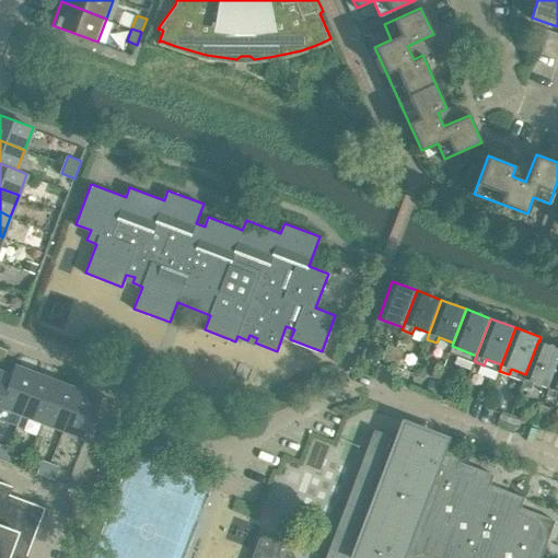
[(548,387),(557,362),(557,348),(539,341),(538,340),(525,374),(522,384),(532,388),(534,382),(548,387)]
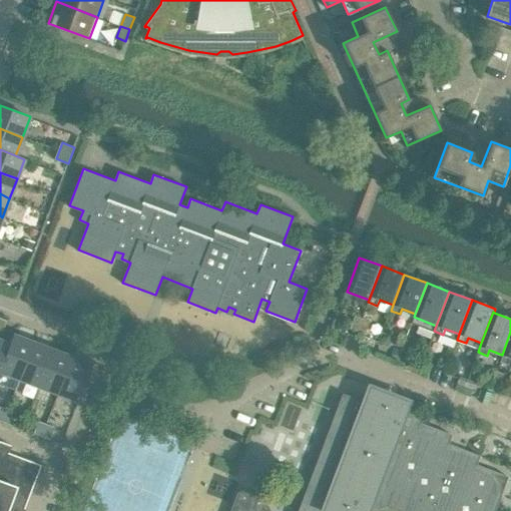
[(358,330),(363,318),(355,315),(351,328),(358,330)]
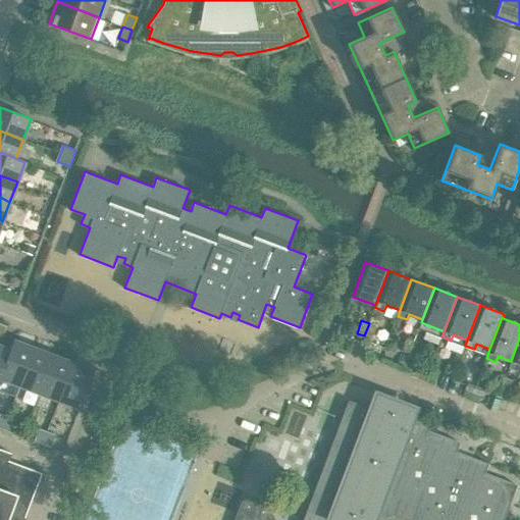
[(1,377),(11,350),(0,346),(0,340),(1,336),(3,338),(8,325),(0,322),(0,381),(1,378),(1,377)]
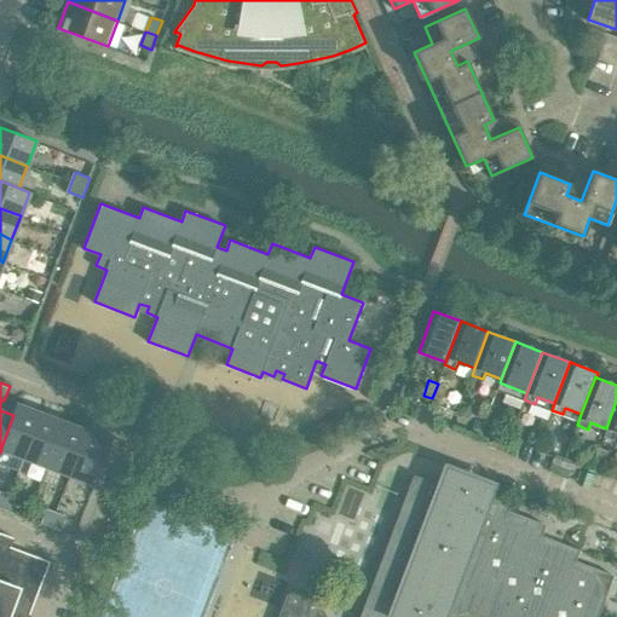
[(440,402),(447,387),(438,384),(432,398),(440,402)]
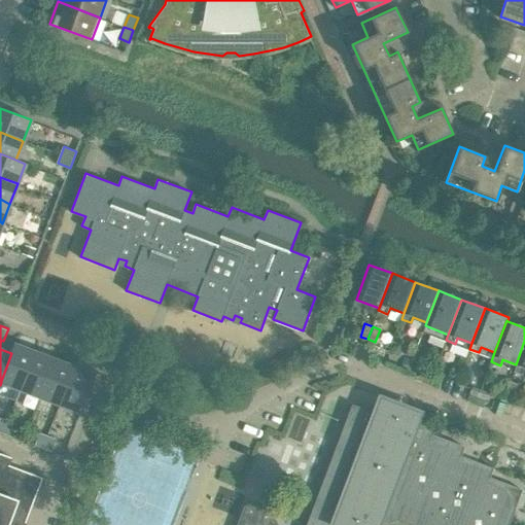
[(414,356),(419,344),(411,341),(407,353),(414,356)]
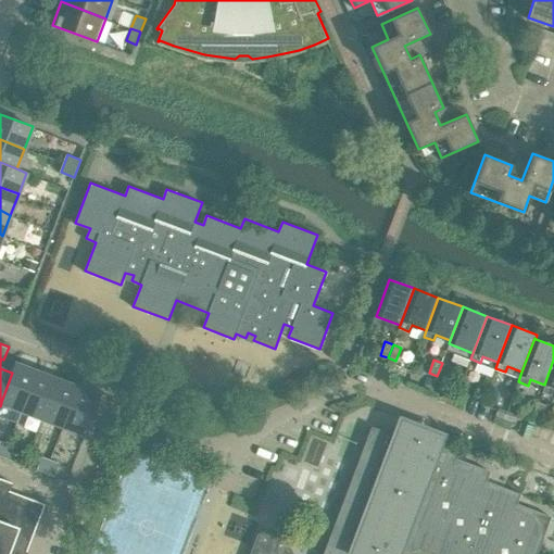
[(553,360),(544,385),(542,391),(552,394),(553,391),(553,360)]
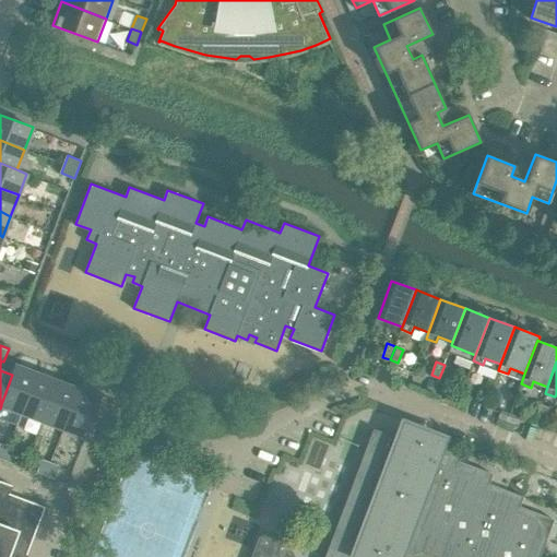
[(22,413),(37,371),(31,369),(31,371),(15,365),(12,375),(1,404),(1,405),(22,413)]
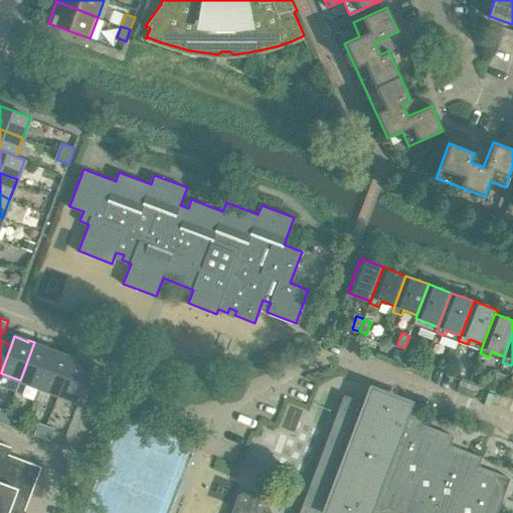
[(39,387),(53,351),(40,346),(41,344),(34,342),(20,380),(39,387)]
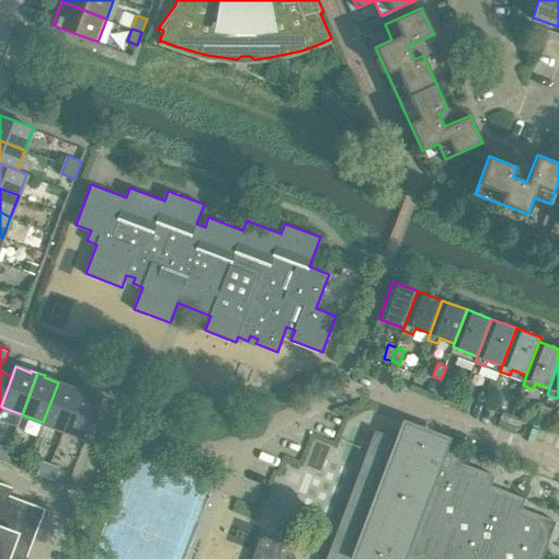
[(64,430),(80,388),(73,386),(72,388),(58,383),(43,422),(64,430)]
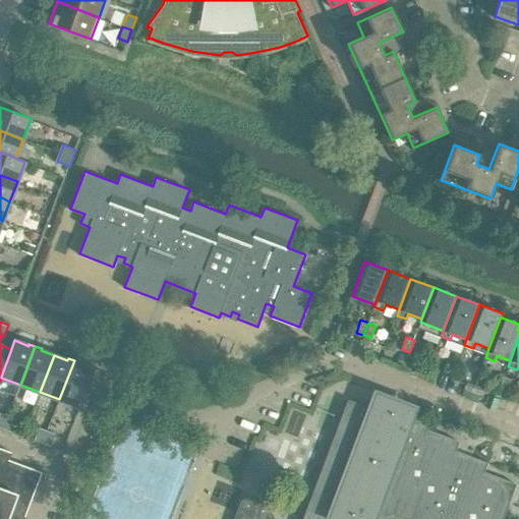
[(79,407),(94,370),(79,365),(80,363),(74,360),(59,399),(79,407)]
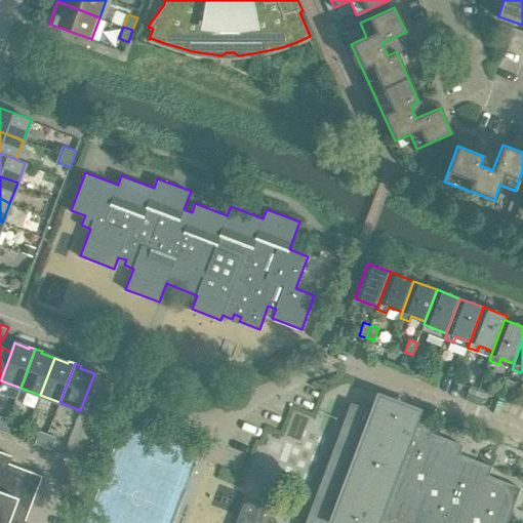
[(428,383),(431,374),(418,370),(416,378),(428,383)]
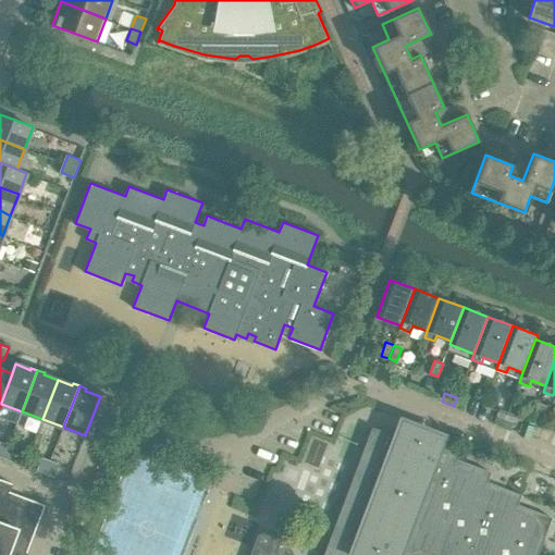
[(464,409),(469,396),(460,393),(458,397),(457,397),(454,406),(464,409)]
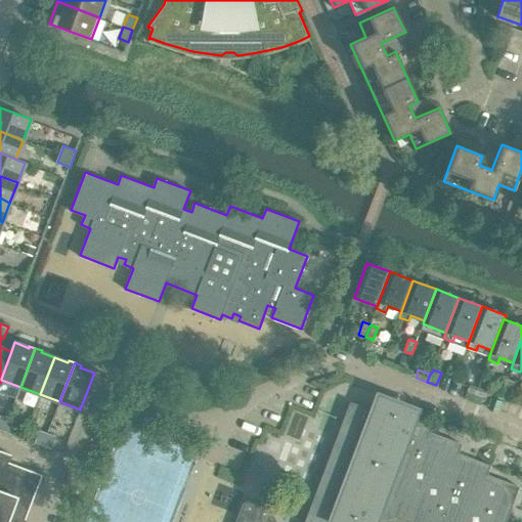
[(511,393),(516,381),(508,378),(503,390),(511,393)]
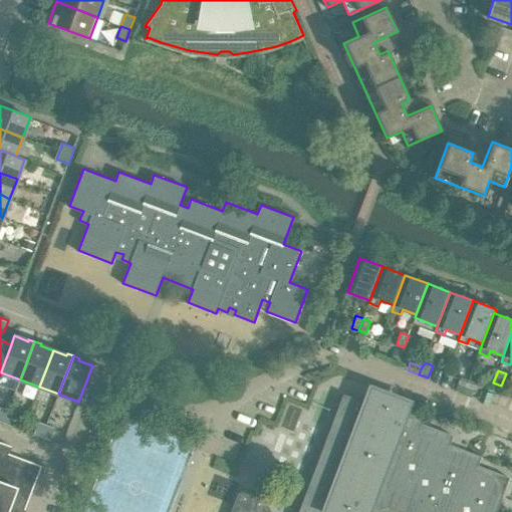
[(464,392),(469,379),(462,376),(457,389),(464,392)]
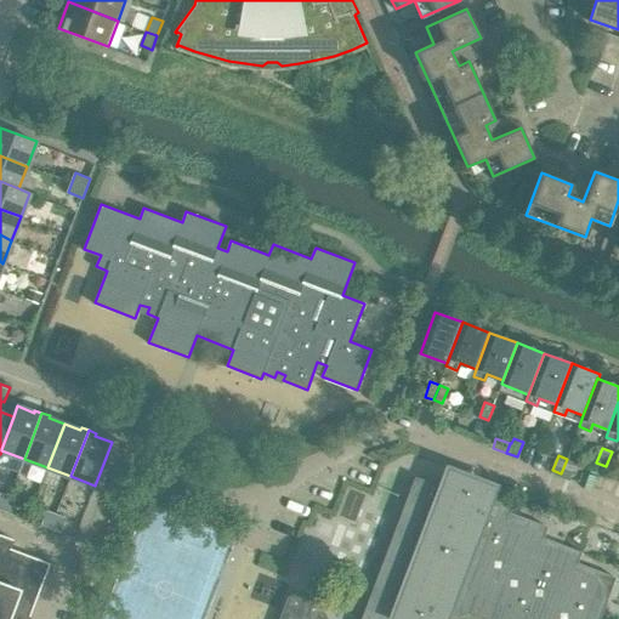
[(571,477),(577,463),(567,459),(561,473),(571,477)]
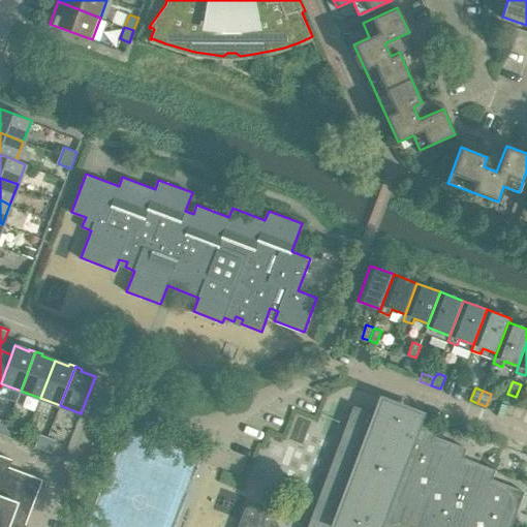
[(510,526),(525,491),(492,478),(496,469),(463,457),(467,447),(434,435),(438,426),(379,404),(376,413),(353,405),(308,526),(272,526),(275,519),(272,513),(253,505),(246,508),(238,526),(510,526)]
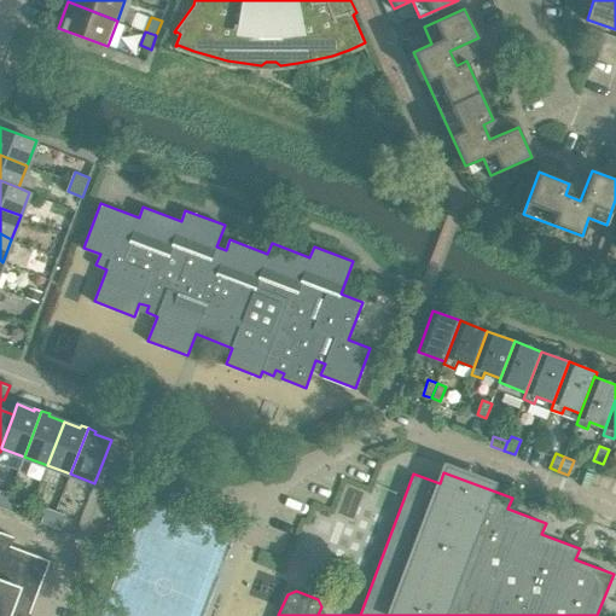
[(0,505),(5,507),(11,493),(1,489),(0,490),(0,505)]
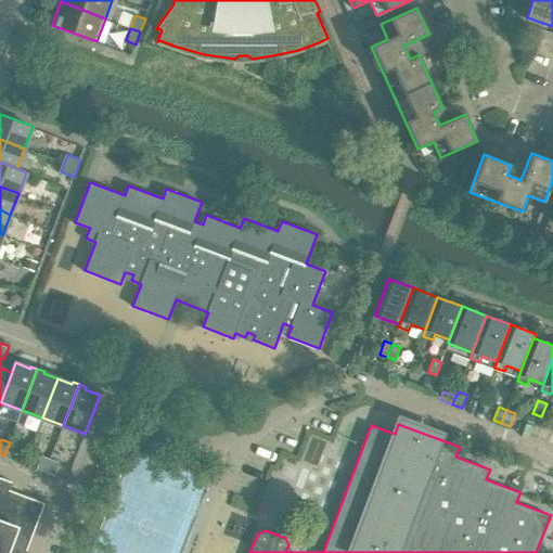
[(13,460),(18,446),(10,442),(4,455),(13,460)]
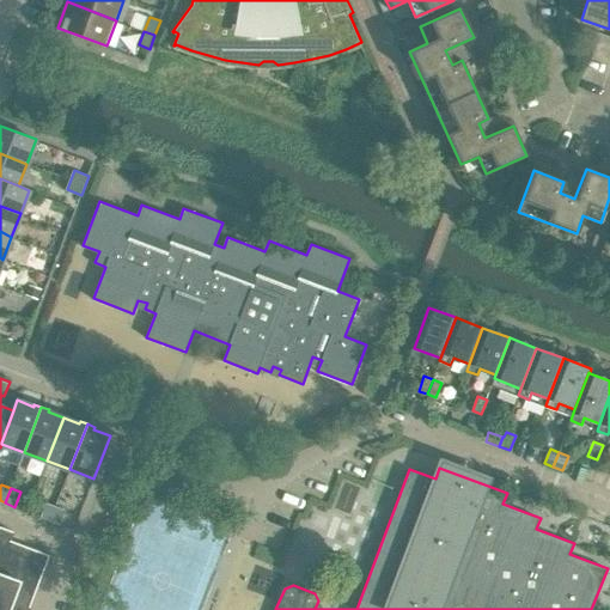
[(50,520),(56,506),(47,502),(41,517),(50,520)]
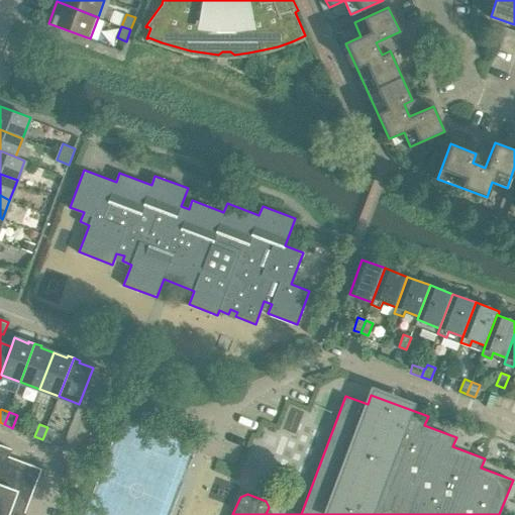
[(50,442),(56,430),(47,427),(42,439),(50,442)]
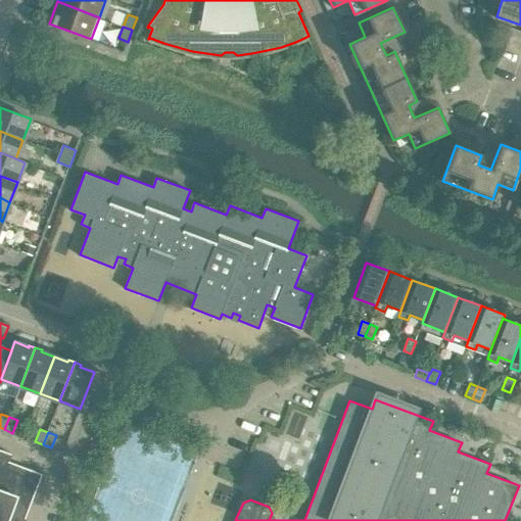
[(0,520),(25,520),(43,473),(9,461),(11,454),(0,448),(0,520)]
